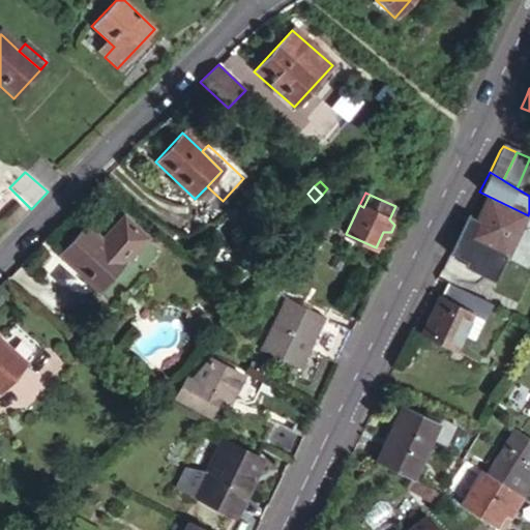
[(506,256),(526,214),(488,196),(468,238),(506,256)]
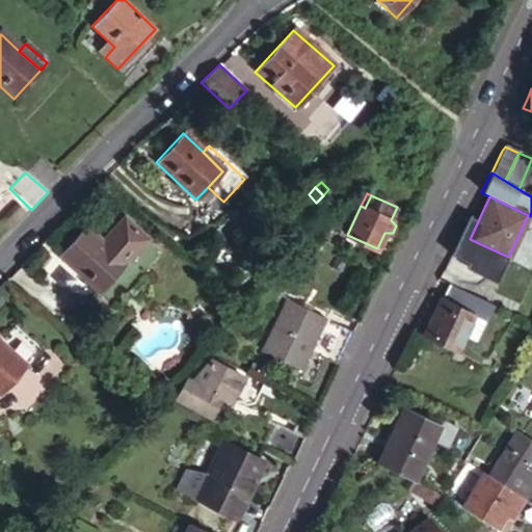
[(88,225),(60,256),(100,291),(149,236),(126,215),(104,239),(88,225)]
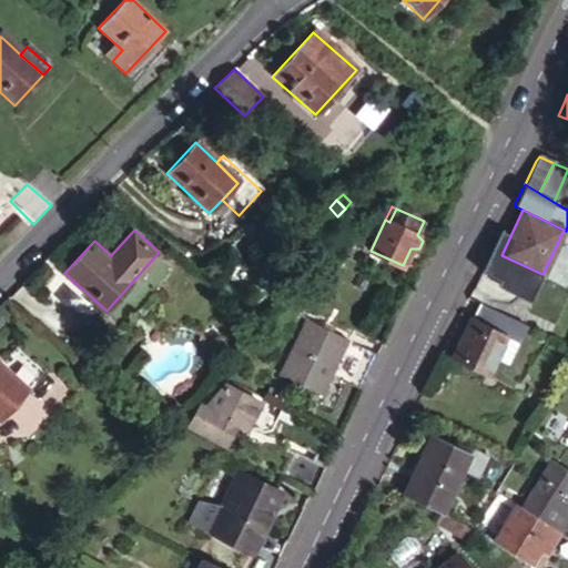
[(527,325),(480,303),(469,324),(516,347),(527,325)]
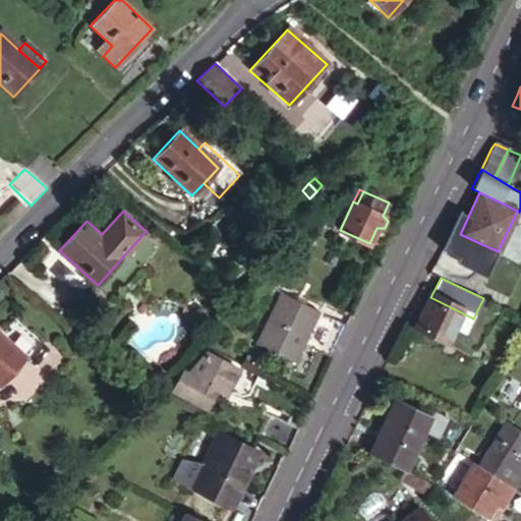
[(283,294),(259,344),(299,362),(323,313),(283,294)]
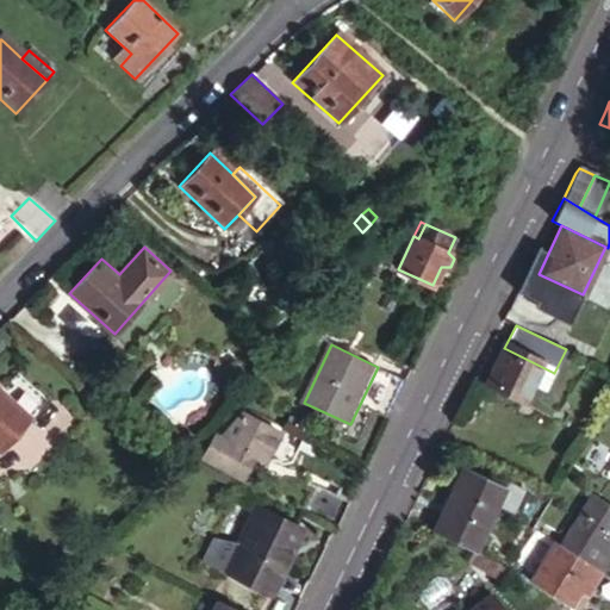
[(504,348),(485,385),(523,404),(534,384),(546,390),(554,373),(504,348)]
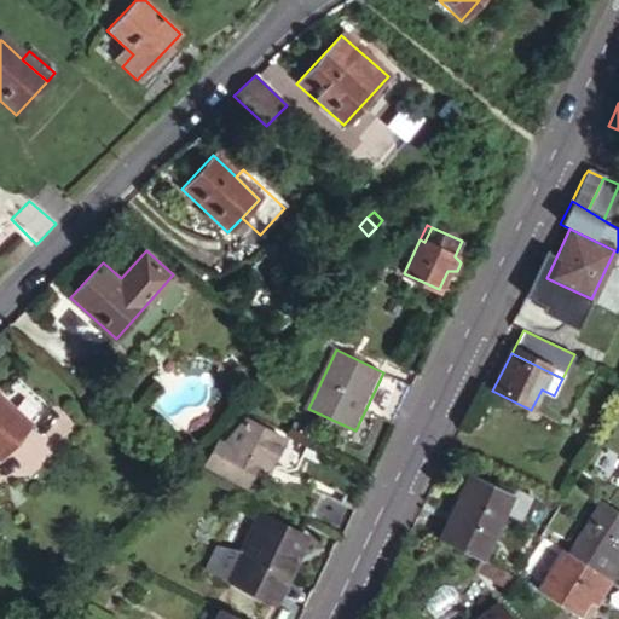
[(16,393),(7,401),(32,423),(39,416),(16,393)]
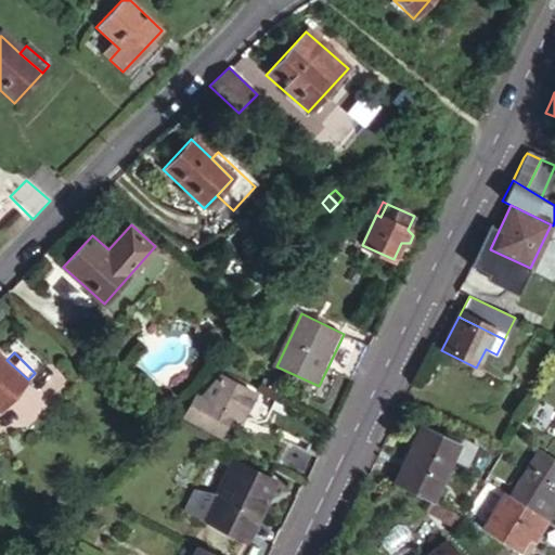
[(28,379),(7,360),(0,353),(0,411),(1,412),(29,381),(28,379)]
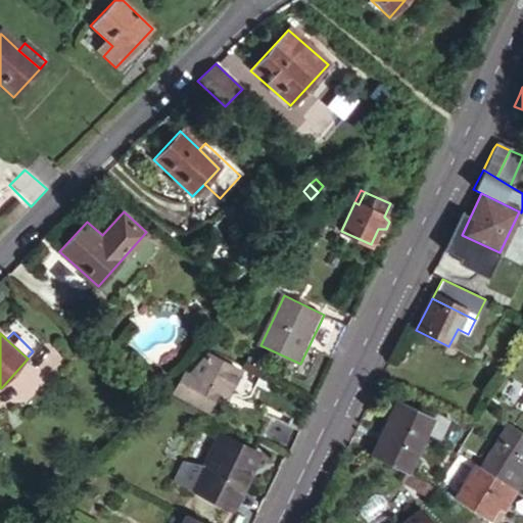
[(237,364),(206,350),(185,374),(175,394),(207,410),(217,389),(224,392),(237,364)]
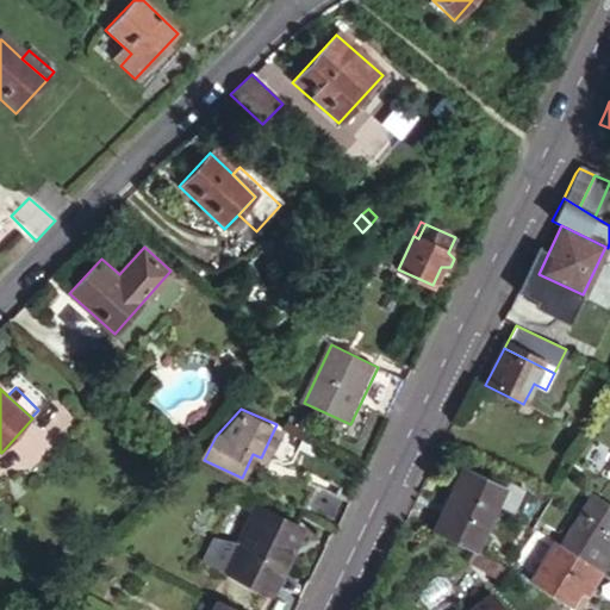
[(161,444),(154,452),(163,461),(170,453),(161,444)]
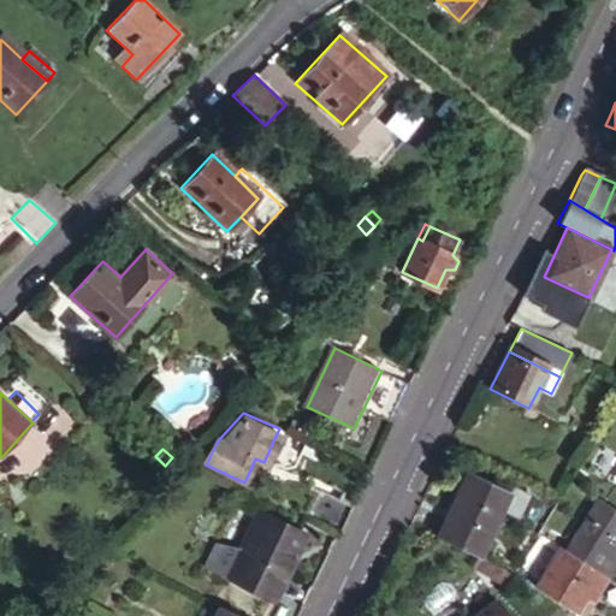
[(165,466),(155,456),(148,466),(158,474),(165,466)]
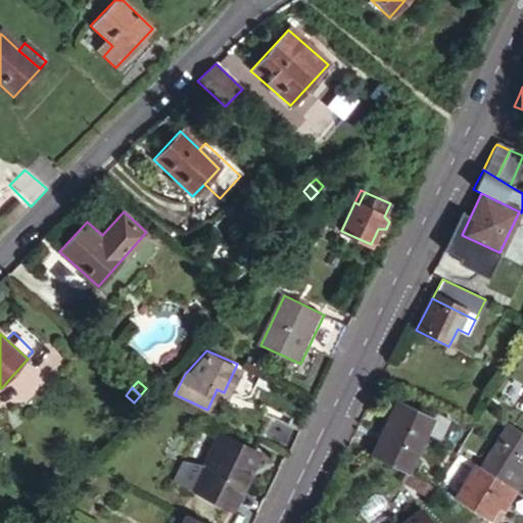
[(398,401),(372,455),(406,472),(433,418),(398,401)]
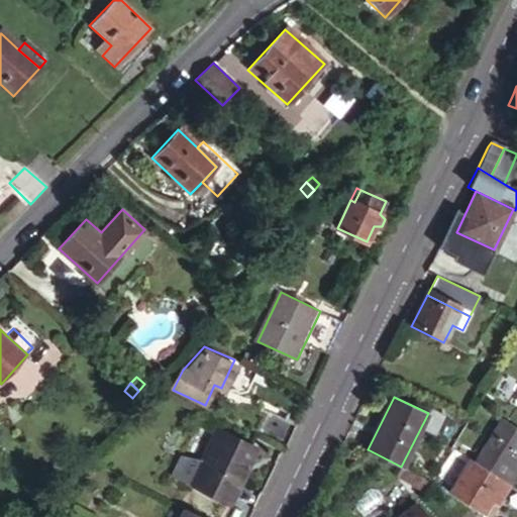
[(257,432),(285,445),(297,422),(270,409),(257,432)]
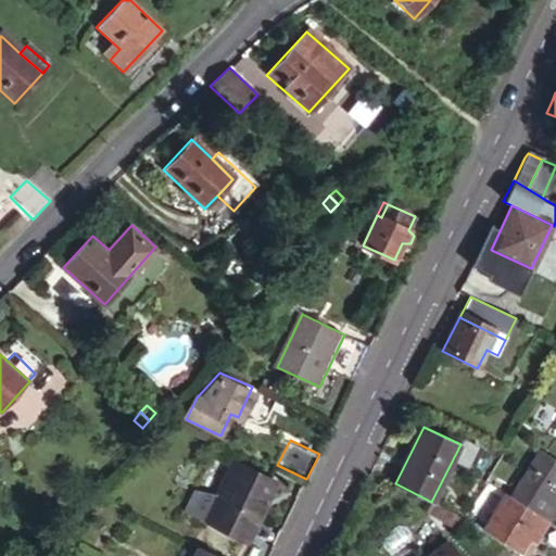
[(509,500),(548,521),(555,508),(555,464),(538,454),(509,500)]
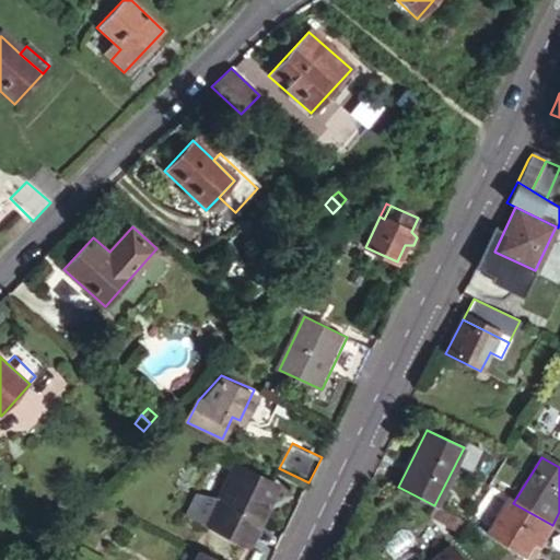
[(234,466),(206,525),(248,546),(261,518),(258,516),(275,486),(234,466)]
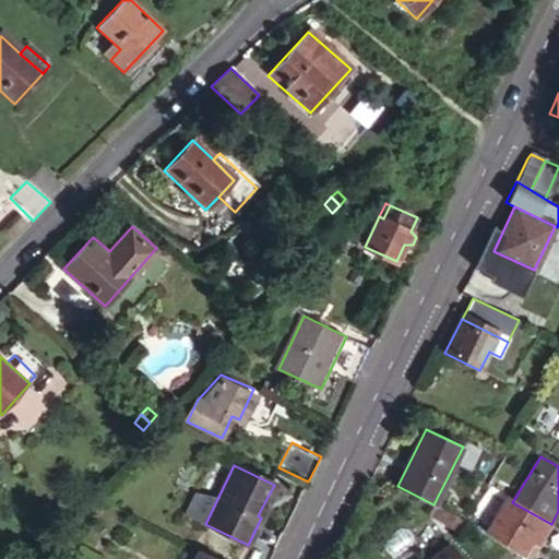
[(512,502),(508,499),(487,534),(524,556),(532,543),(537,546),(551,524),(512,502)]
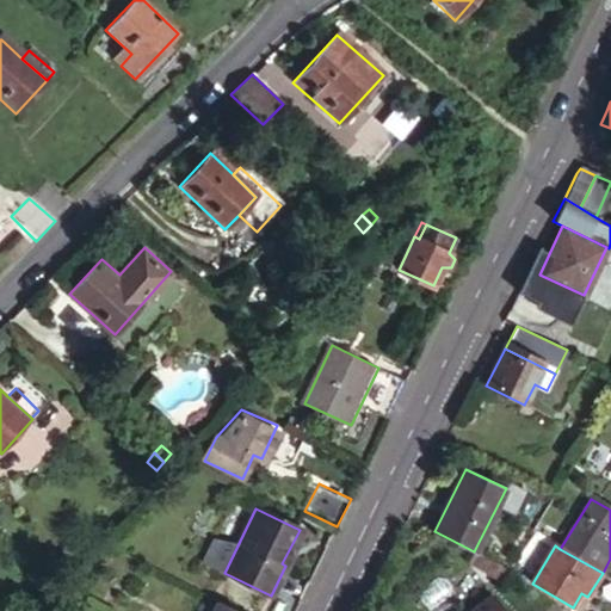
[(504,610),(491,593),(467,610),(504,610)]
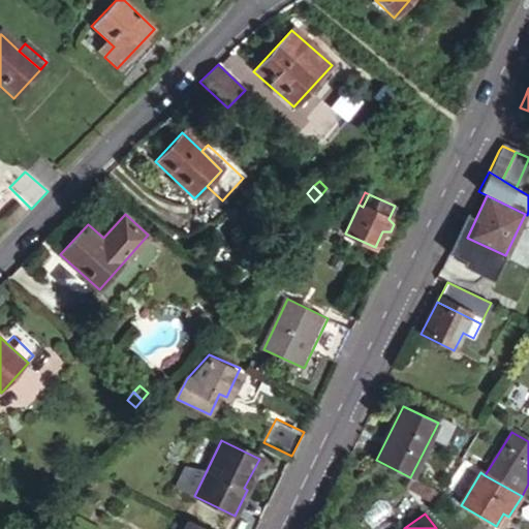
[(204,528),(183,519),(178,528),(204,528)]
